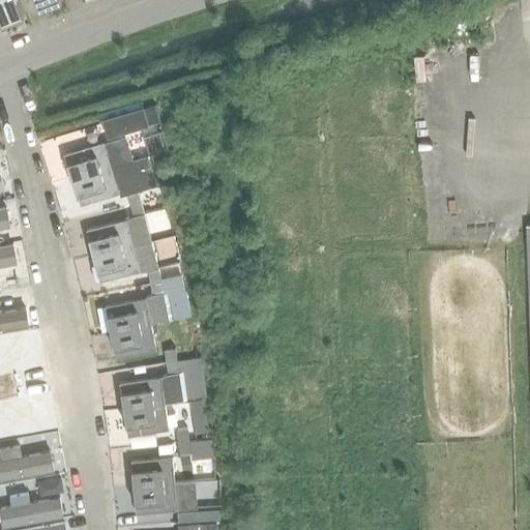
[(18,0),(0,0),(0,17),(2,24),(24,15),(18,0)]
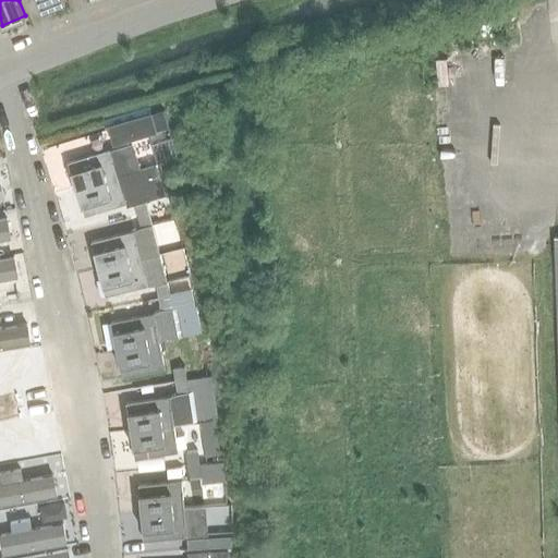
[(150,113),(107,126),(111,141),(116,140),(118,145),(156,133),(156,131),(168,128),(164,112),(152,116),(150,113)]
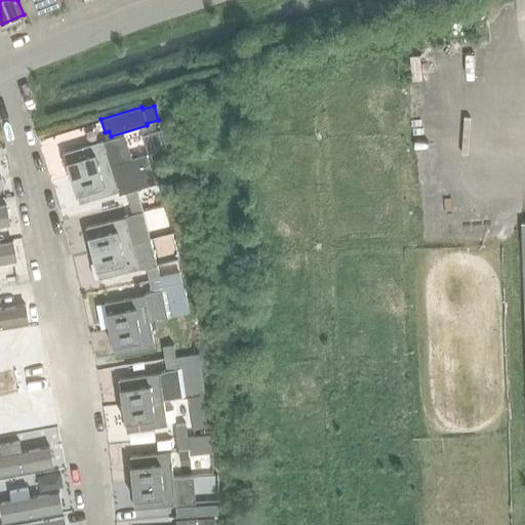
[(166,149),(161,133),(144,138),(148,153),(148,154),(166,149)]
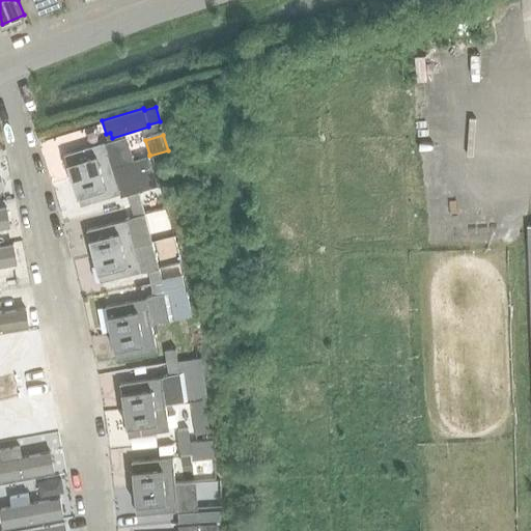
[(63,154),(72,179),(111,168),(111,167),(133,160),(126,136),(104,143),(104,142),(63,154)]
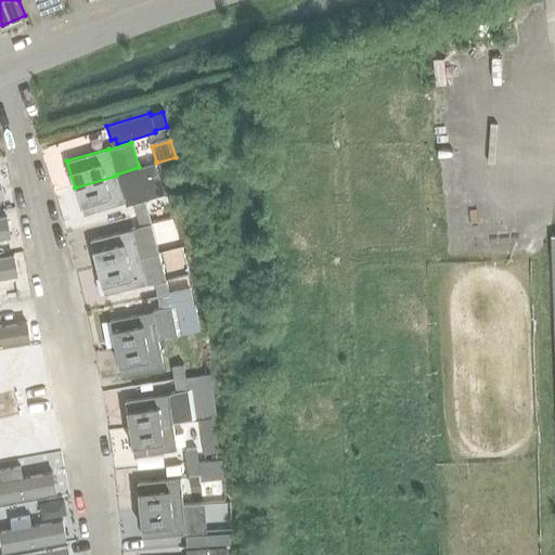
[(139,167),(116,175),(116,176),(125,202),(165,190),(156,163),(156,162),(139,167)]
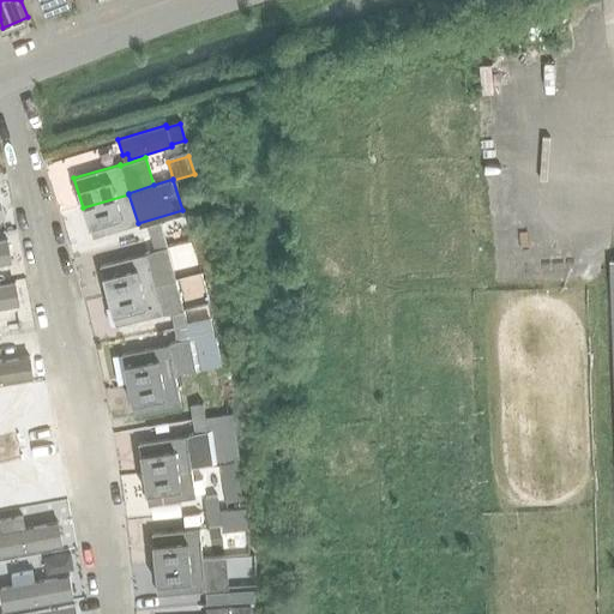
[(138,223),(128,194),(83,208),(92,238),(138,223)]
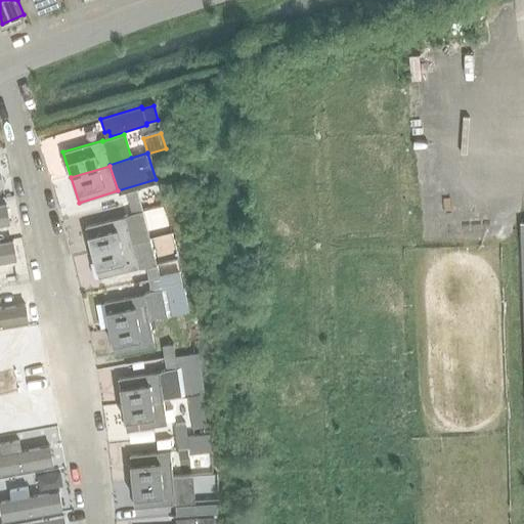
[(129,201),(139,198),(136,186),(126,189),(129,201)]
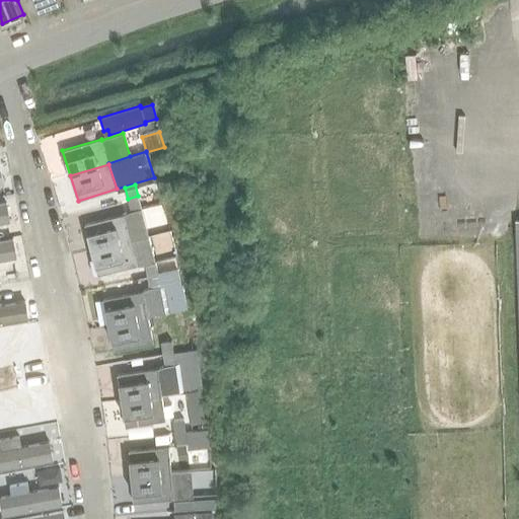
[(128,199),(131,210),(141,207),(138,196),(128,199)]
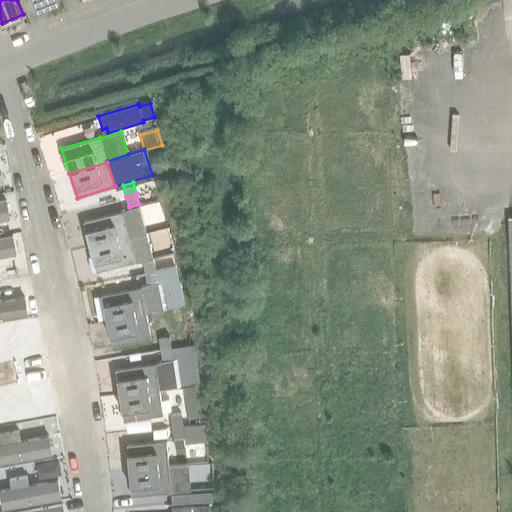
[(6,198),(0,199),(0,231),(12,229),(6,198)]
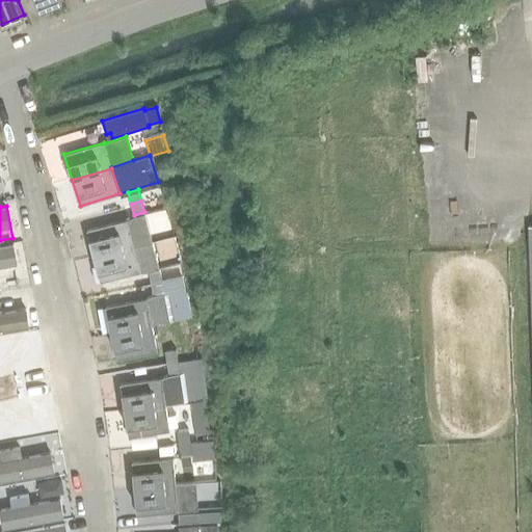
[(92,256),(152,241),(144,214),(134,216),(127,219),(86,230),(92,256)]
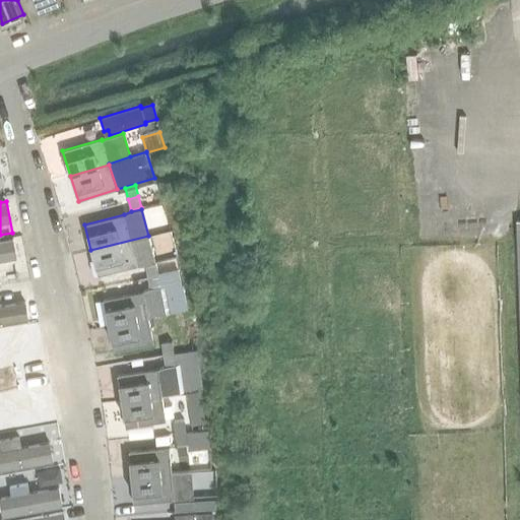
[(155,263),(148,236),(90,250),(98,275),(136,266),(155,263)]
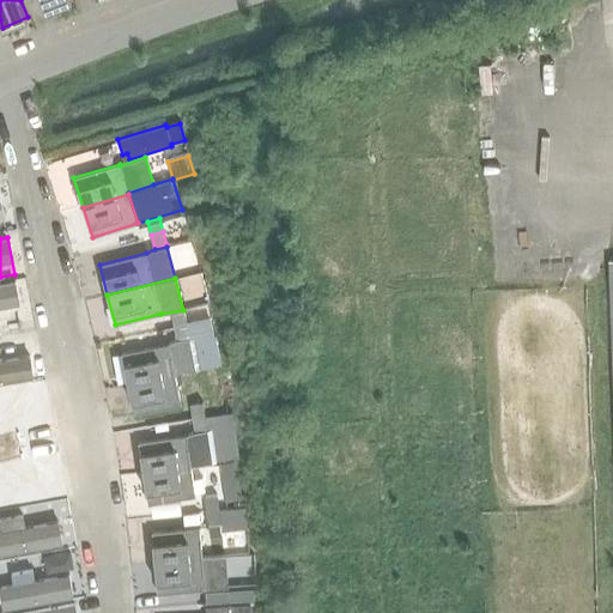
[(16,284),(0,286),(0,325),(23,321),(16,284)]
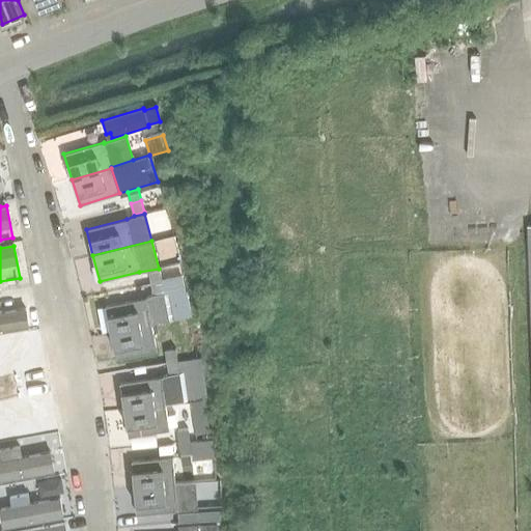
[(148,271),(150,283),(161,280),(158,269),(148,271)]
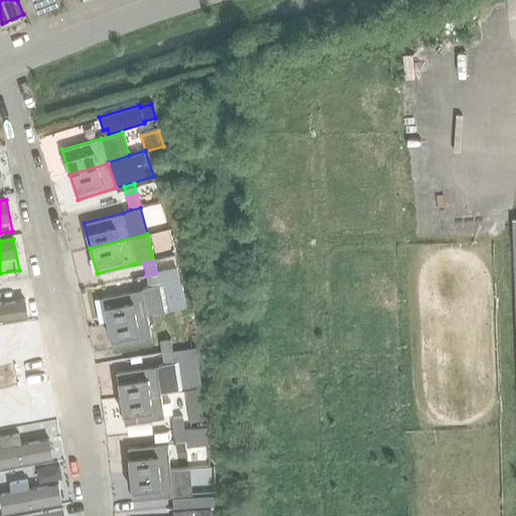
[(178,268),(156,272),(158,284),(164,310),(185,305),(178,268)]
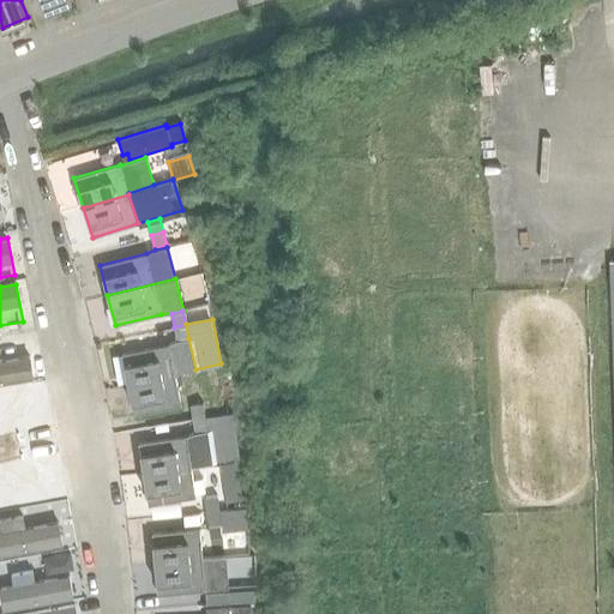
[(188,338),(186,324),(174,327),(178,341),(188,338)]
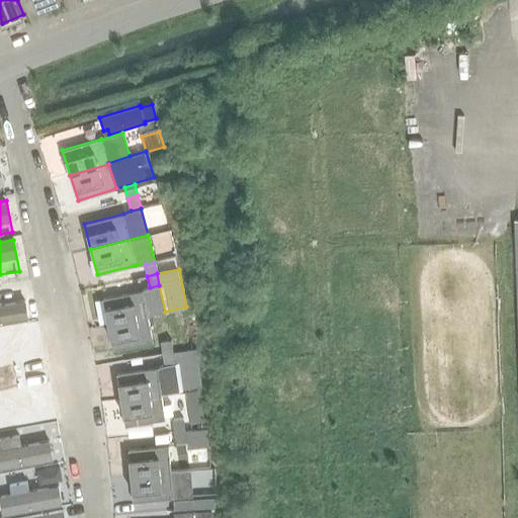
[(102,298),(107,324),(147,316),(165,312),(159,285),(149,287),(142,290),(102,298)]
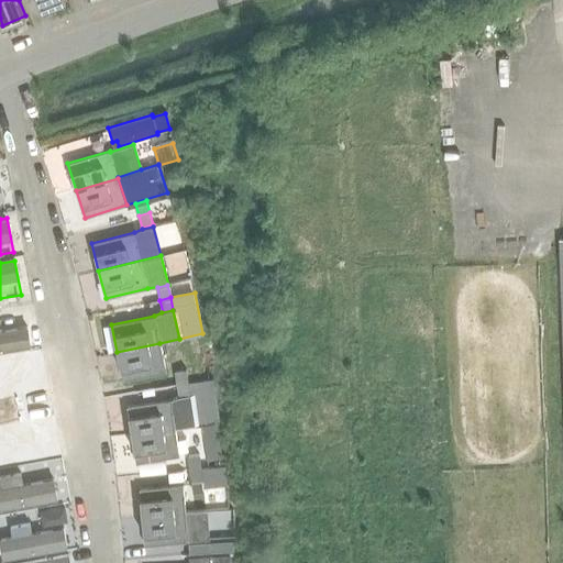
[(23,311),(0,315),(0,350),(30,345),(23,311)]
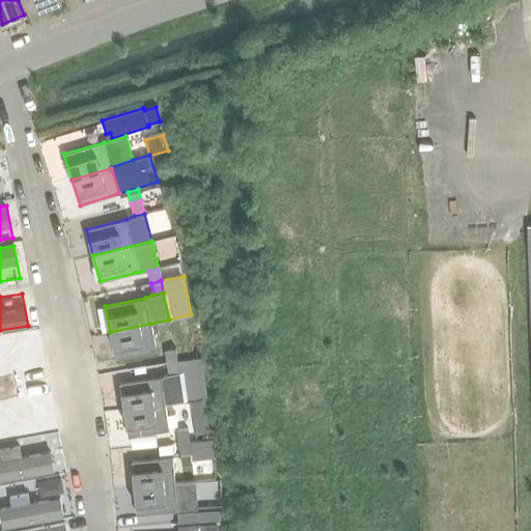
[(156,351),(150,324),(110,332),(115,359),(156,351)]
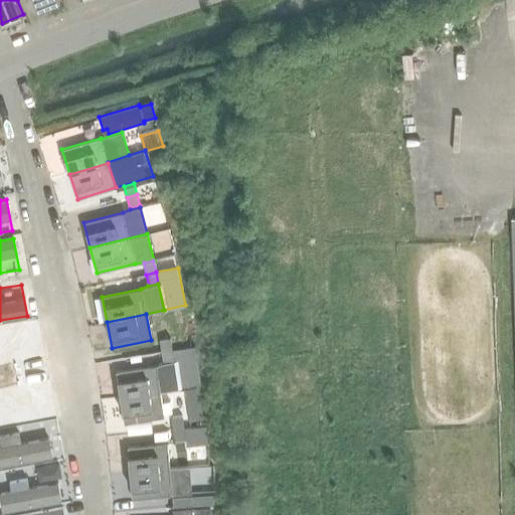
[(158,341),(160,353),(171,351),(169,339),(158,341)]
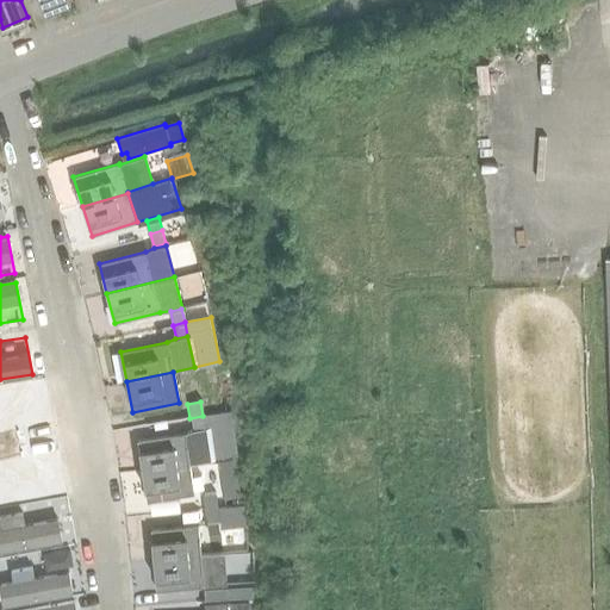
[(237,458),(230,411),(203,416),(210,461),(219,460),(237,458)]
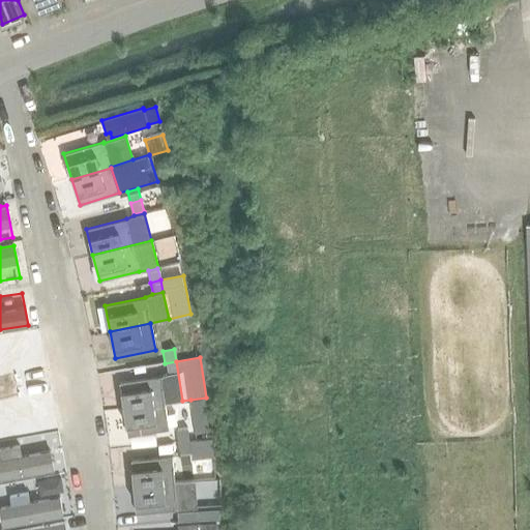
[(119,382),(123,409),(165,403),(165,404),(182,401),(176,361),(165,363),(167,375),(119,382)]
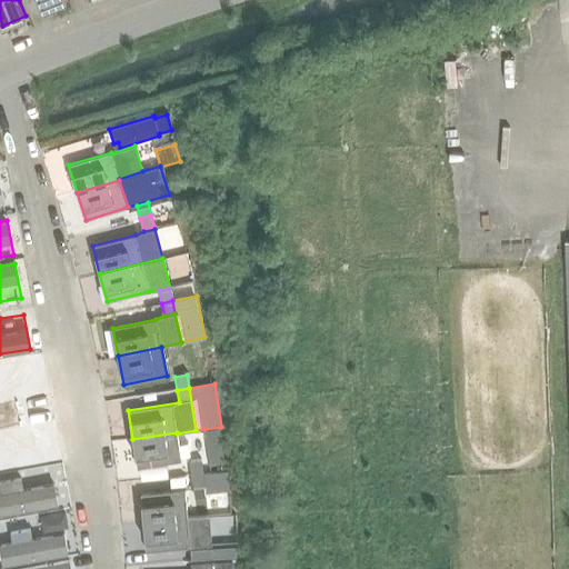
[(205,429),(209,465),(226,462),(221,427),(205,429)]
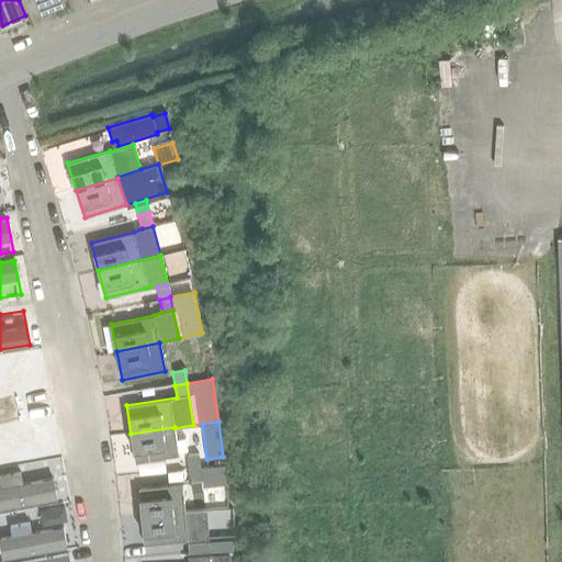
[(178,456),(175,428),(175,427),(131,434),(135,462),(178,456)]
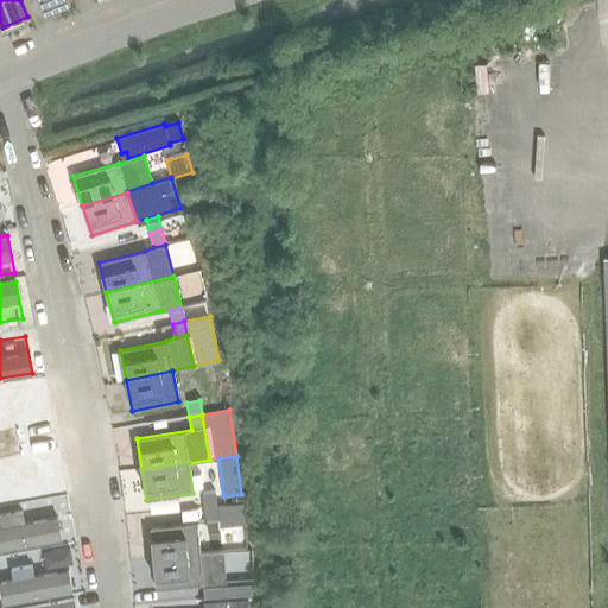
[(204,493),(206,507),(216,506),(215,492),(204,493)]
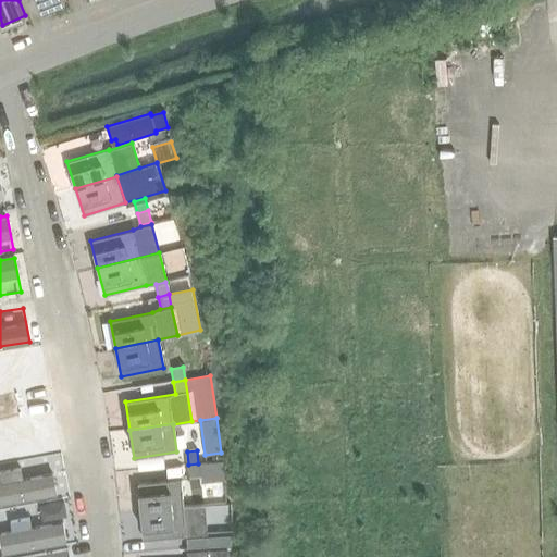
[(51,458),(0,467),(0,503),(58,492),(51,458)]
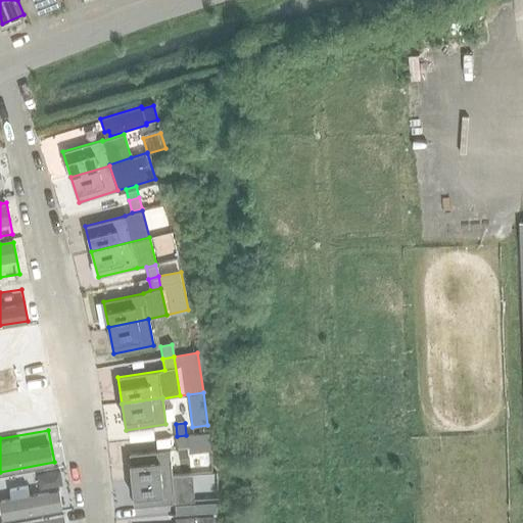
[(186,435),(177,436),(178,446),(188,445),(189,453),(211,450),(209,433),(186,435)]
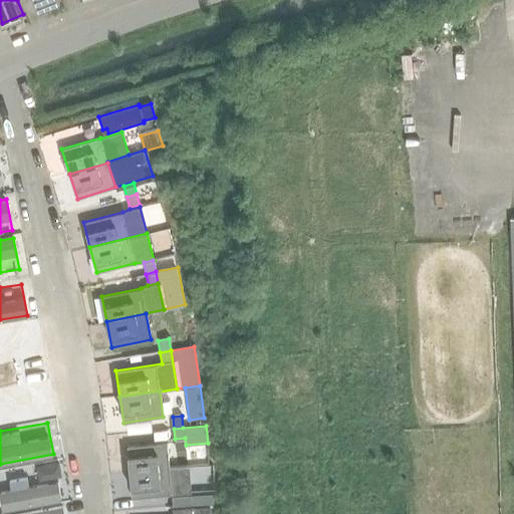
[(167,442),(126,446),(129,472),(169,468),(167,442)]
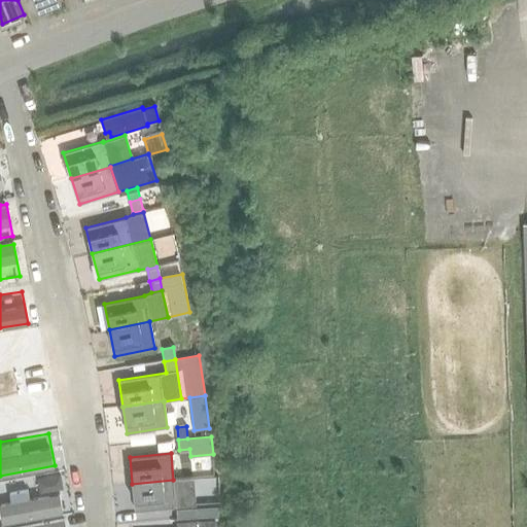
[(173,480),(132,484),(135,511),(176,506),(196,504),(192,478),(173,480)]
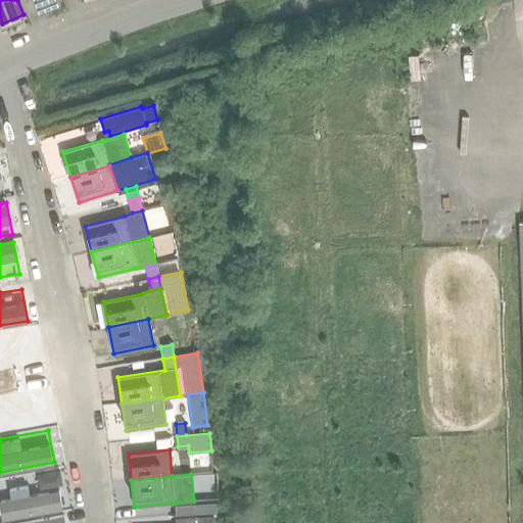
[(56,475),(0,485),(0,501),(3,518),(62,508),(56,475)]
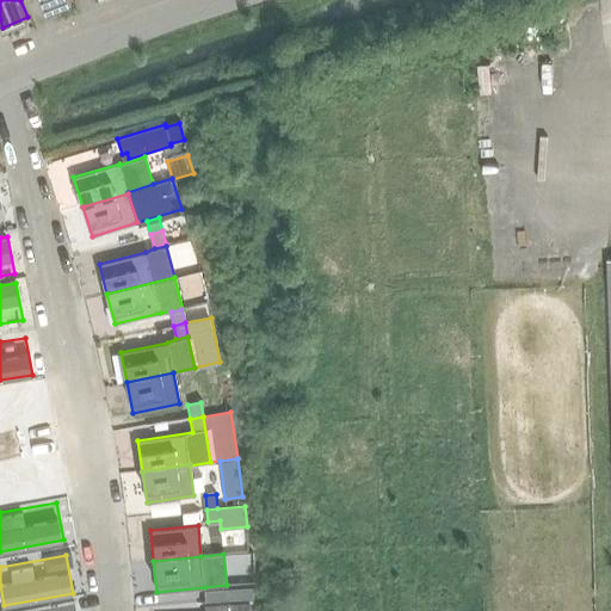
[(205,602),(255,598),(254,586),(205,591),(205,602)]
